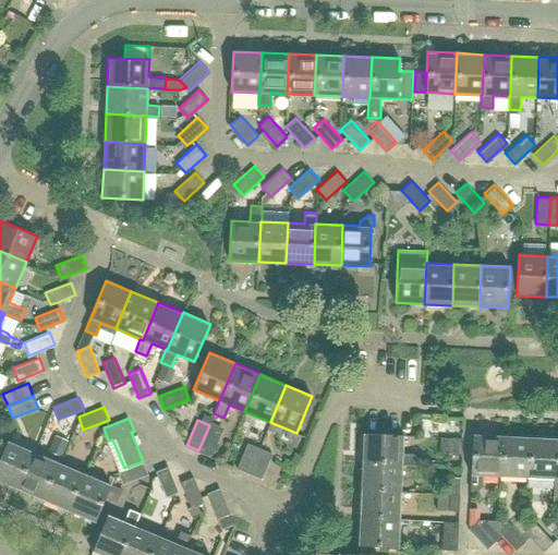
[(209,425),(198,450),(210,456),(221,431),(209,425)]
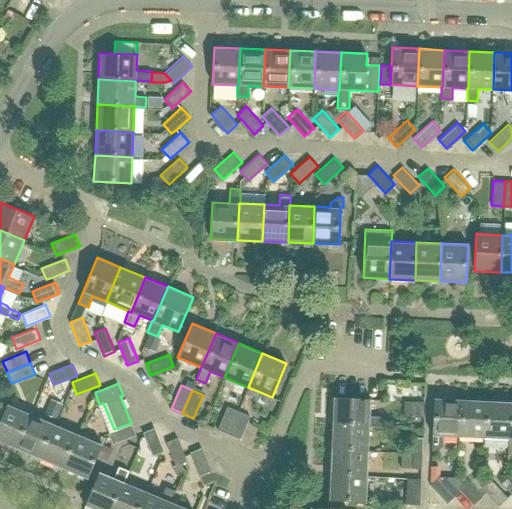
[(371,398),(368,398),(334,396),(332,423),(369,425),(380,426),(381,415),(370,415),(371,398)]
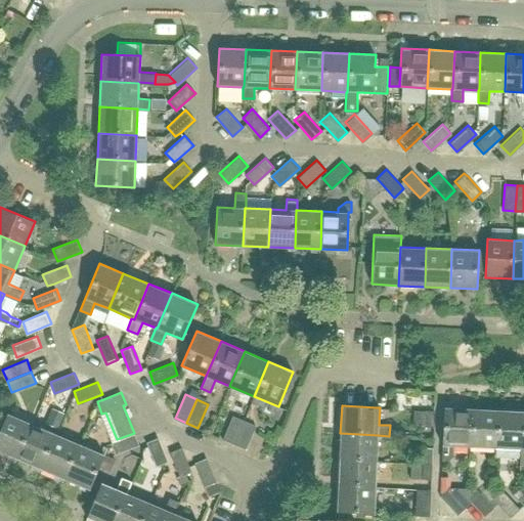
[(469,446),(471,408),(443,406),(441,445),(442,445),(441,459),(447,459),(452,454),(452,445),(469,446)]
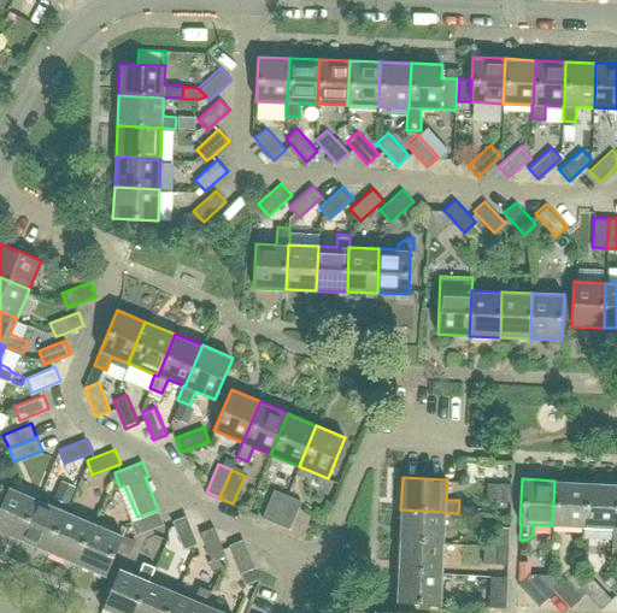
[(585,482),(554,481),(552,525),(583,526),(585,482)]
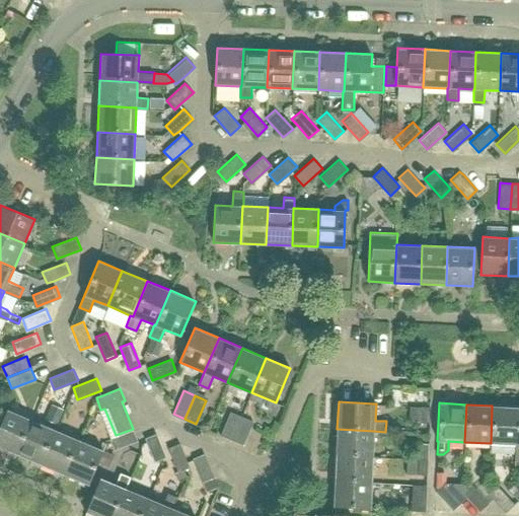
[(429,422),(430,406),(421,406),(420,422),(429,422)]
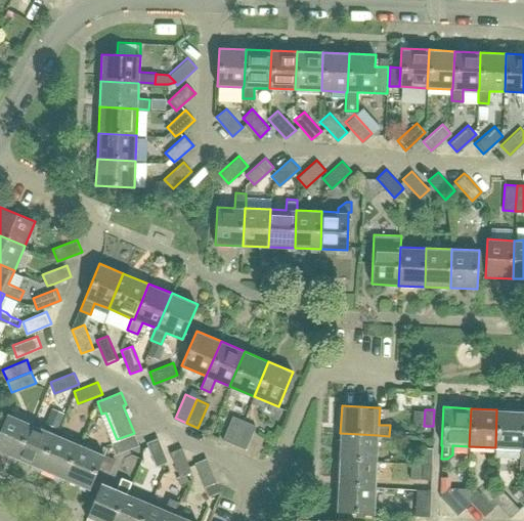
[(521,448),(523,410),(496,409),(495,447),(521,448)]
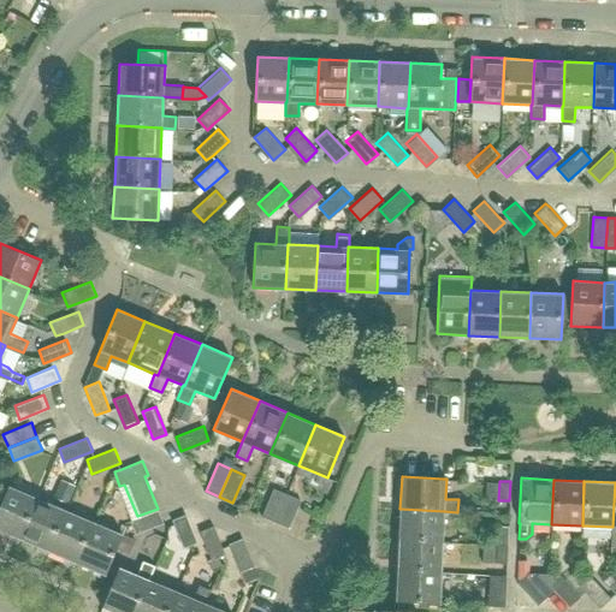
[(9,485),(0,504),(0,529),(21,539),(37,497),(9,485)]
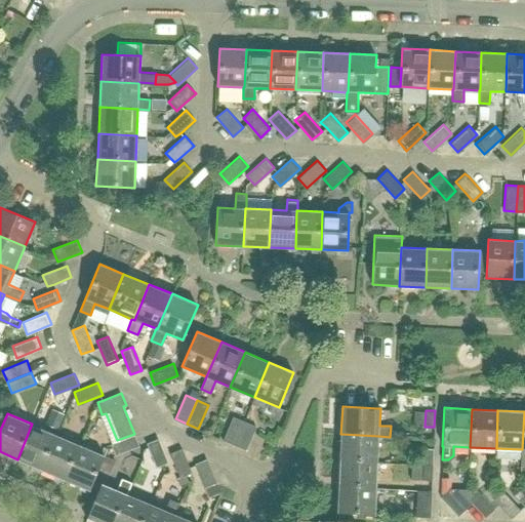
[(234,444),(244,420),(233,415),(223,439),(234,444)]
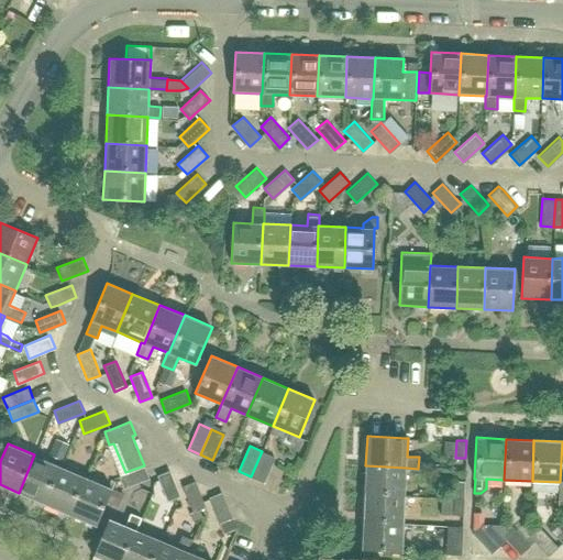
[(251,476),(264,482),(275,457),(262,451),(251,476)]
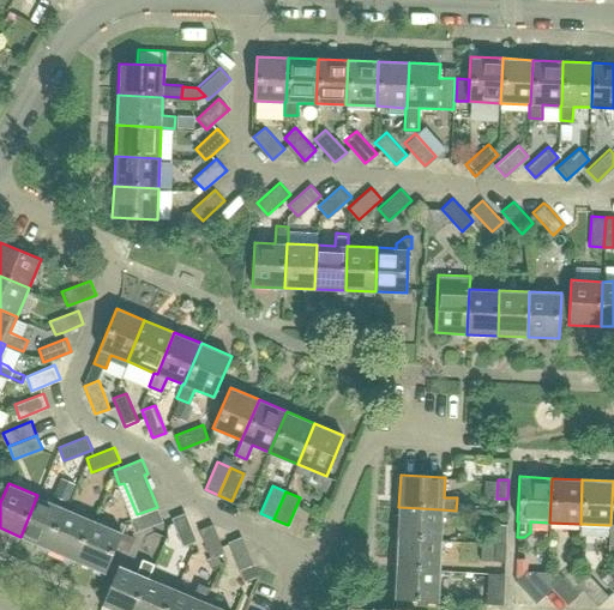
[(37,495),(20,537),(48,549),(66,507),(37,495)]
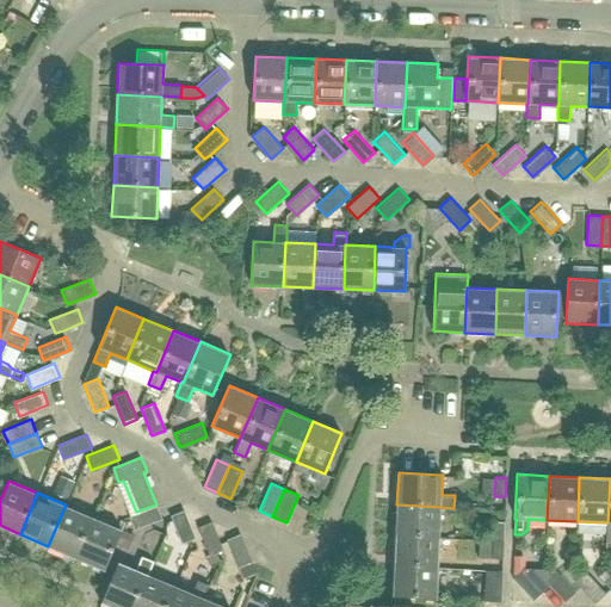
[(66,505),(48,546),(75,558),(93,516),(66,505)]
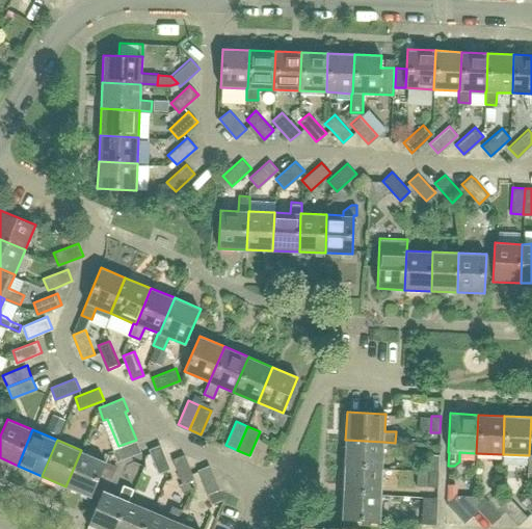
[(137,440),(136,440),(118,446),(112,449),(117,460),(142,451),(137,440)]
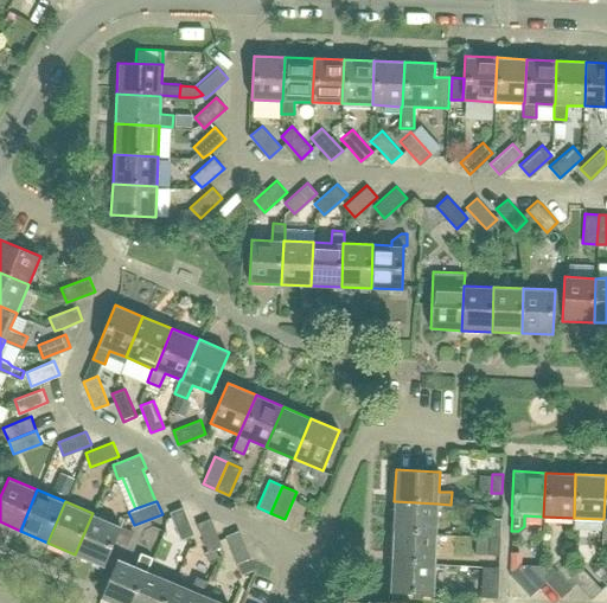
[(436,533),(438,504),(394,501),(393,531),(436,533)]
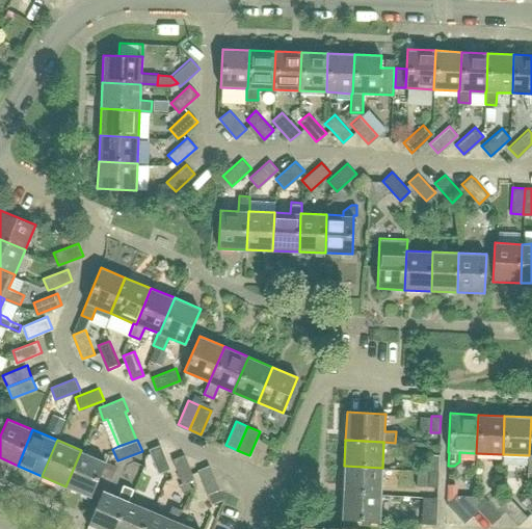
[(170,468),(167,460),(161,444),(149,448),(158,473),(170,468)]
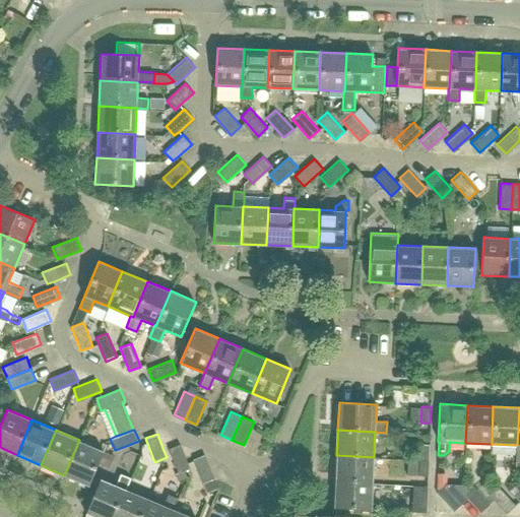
[(79,440),(64,475),(89,486),(104,451),(79,440)]
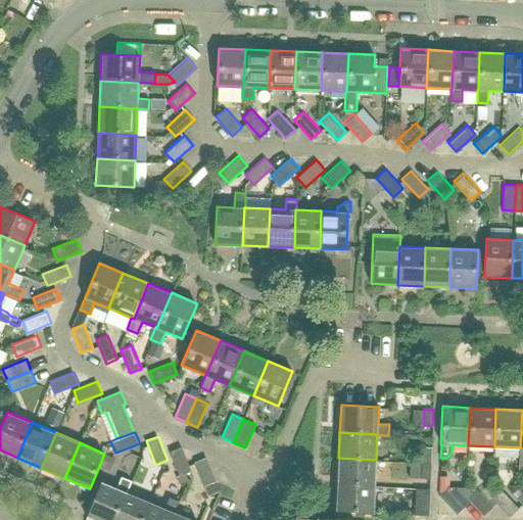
[(191,470),(188,464),(181,445),(170,451),(180,475),(191,470)]
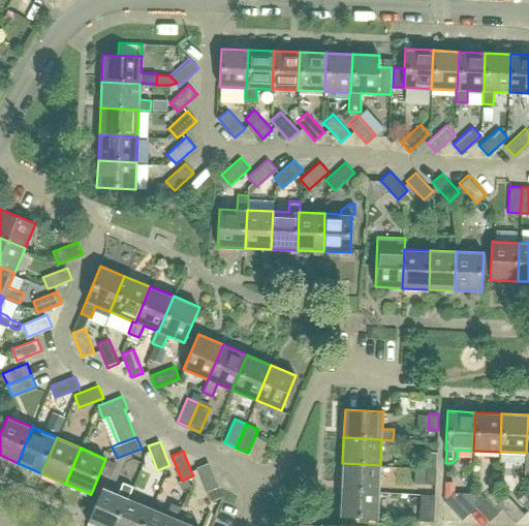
[(427,451),(426,467),(435,468),(436,451),(427,451)]
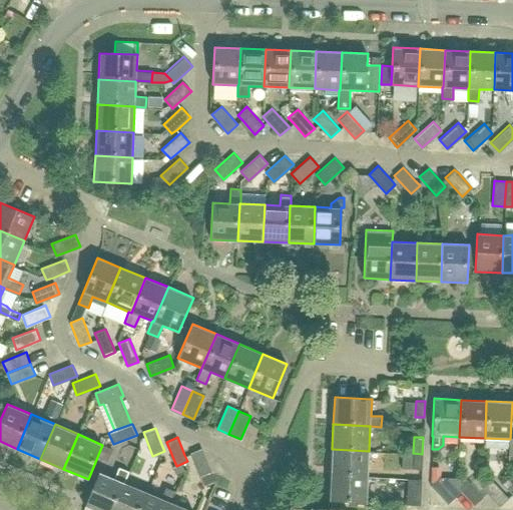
[(211,471),(202,448),(190,452),(199,476),(211,471)]
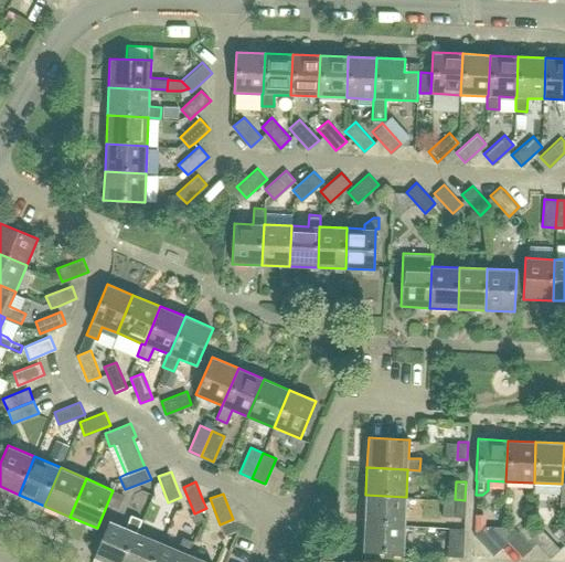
[(405,525),(406,497),(365,495),(364,522),(405,525)]
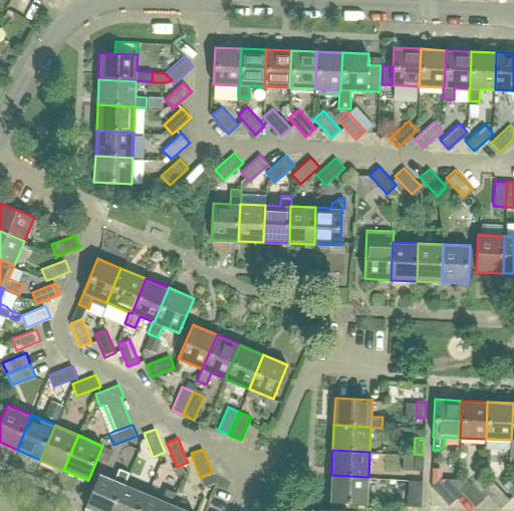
[(423,469),(423,455),(414,454),(403,454),(403,469),(423,469)]
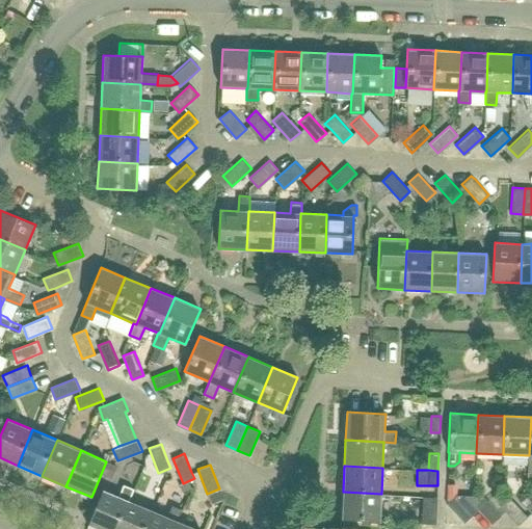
[(87,525),(97,528),(114,528),(128,500),(129,500),(134,487),(124,483),(118,496),(103,490),(87,525)]
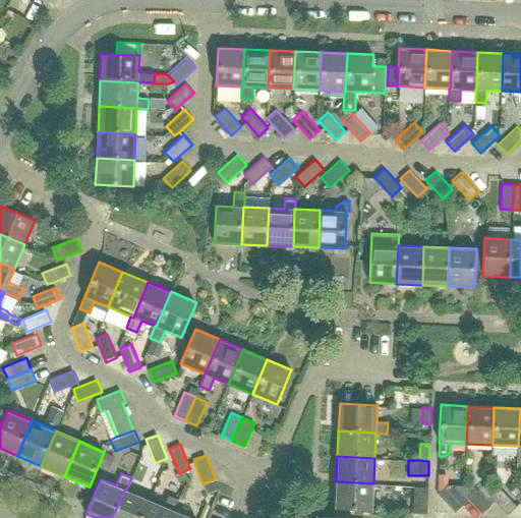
[(371,510),(373,483),(336,481),(334,508),(371,510)]
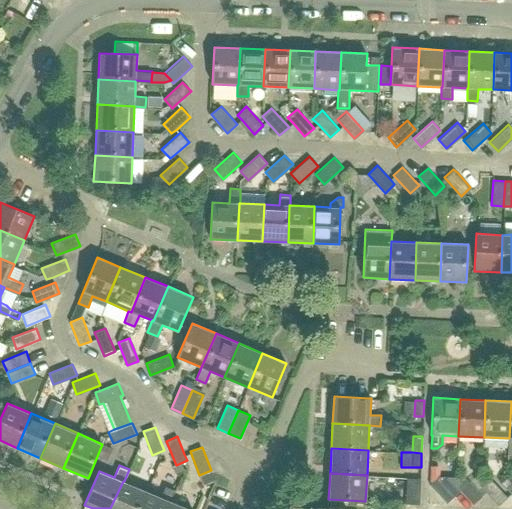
[(447,502),(460,490),(456,484),(460,480),(457,476),(439,475),(429,483),(447,502)]
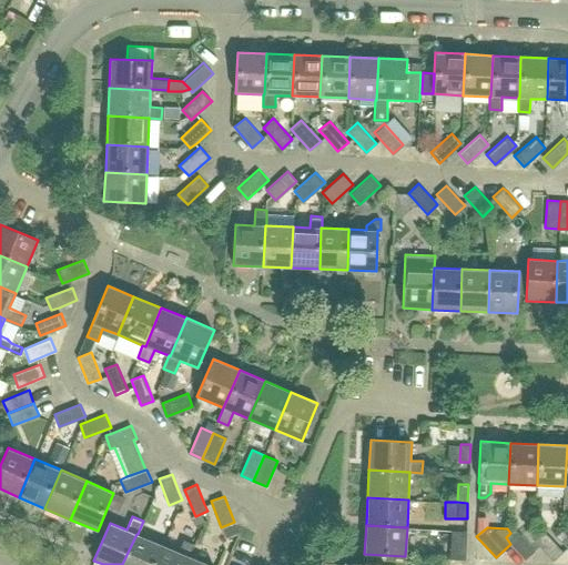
[(516,528),(510,533),(506,537),(510,544),(525,558),(535,550),(516,528)]
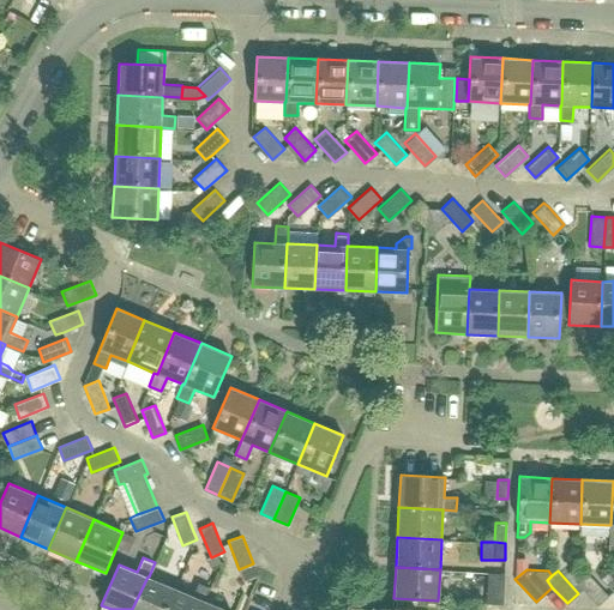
[(486,603),(492,603),(503,604),(504,573),(487,572),(486,603)]
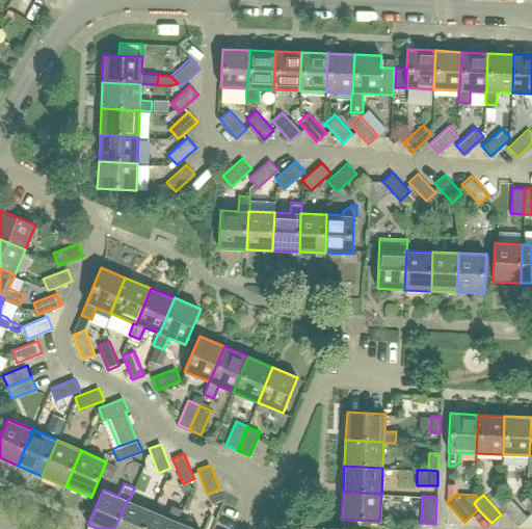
[(500,505),(505,510),(517,525),(527,516),(509,496),(500,505)]
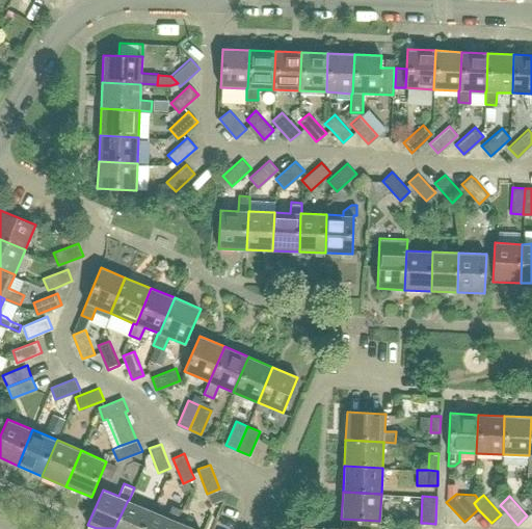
[(114,528),(145,528),(154,510),(129,500),(128,500),(114,528)]
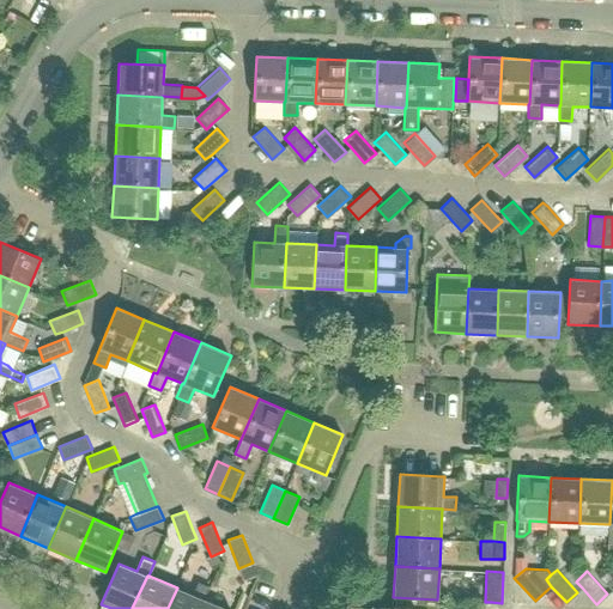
[(192,595),(177,588),(168,608),(199,608),(204,600),(202,598),(208,584),(198,580),(192,595)]
